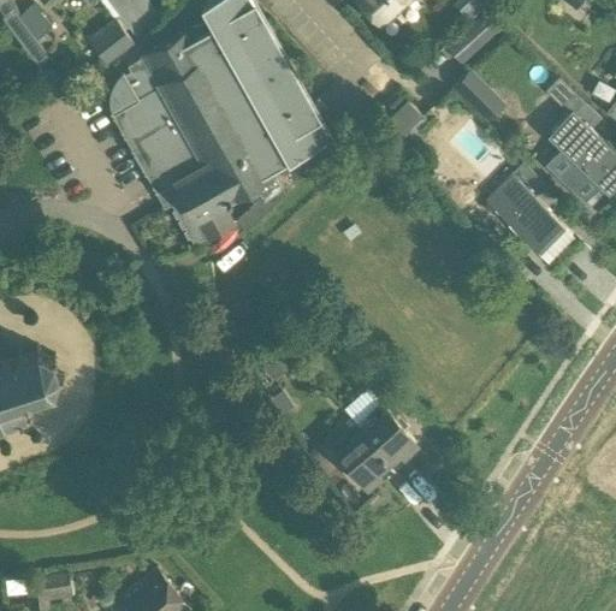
[(16,12),(6,0),(0,0),(0,13),(5,21),(1,24),(37,71),(51,61),(37,45),(17,19),(13,13),(16,12)]
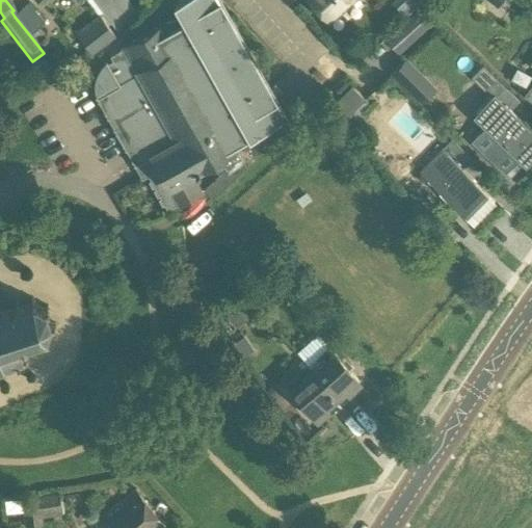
[(49,0),(29,0),(31,1),(32,0),(41,9),(49,0)]
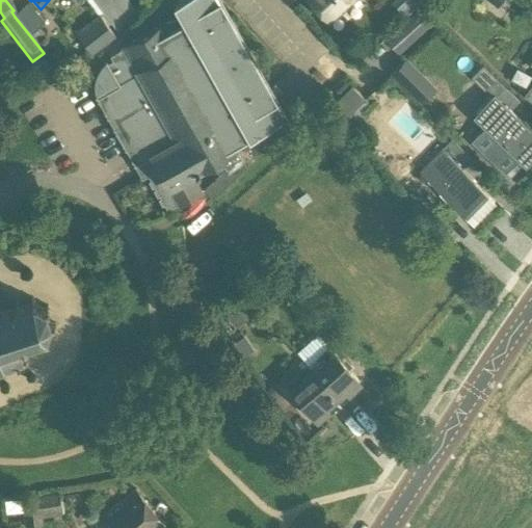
[(102,17),(108,25),(121,16),(108,0),(86,0),(85,2),(98,19),(102,17)]
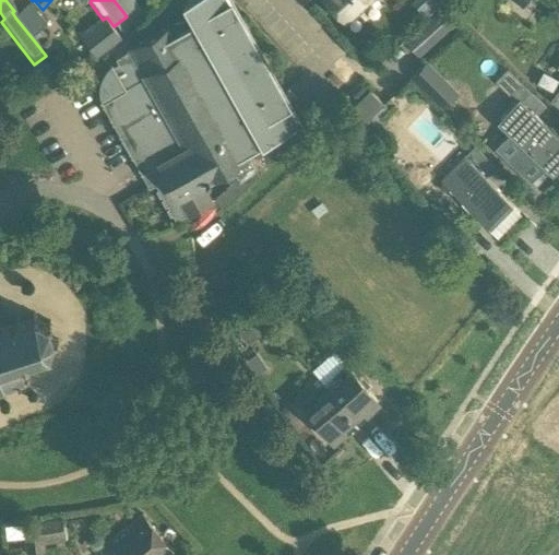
[(233,106),(273,82),(226,0),(195,0),(180,9),(181,10),(182,9),(189,21),(233,106)]
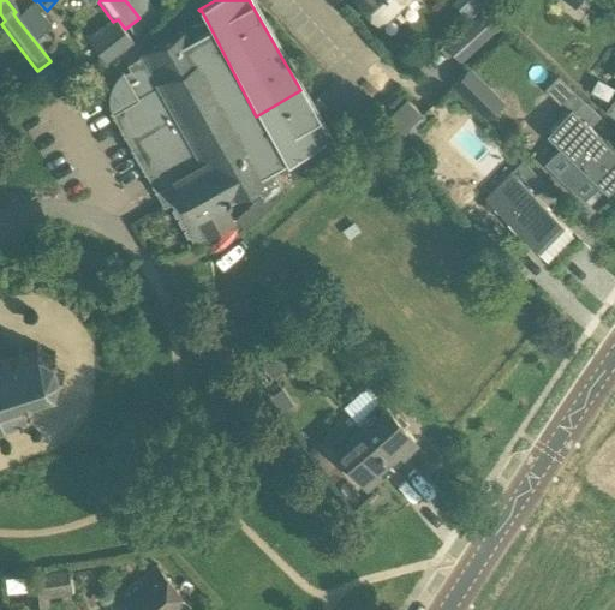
[(353,0),(378,28),(407,0),(353,0)]
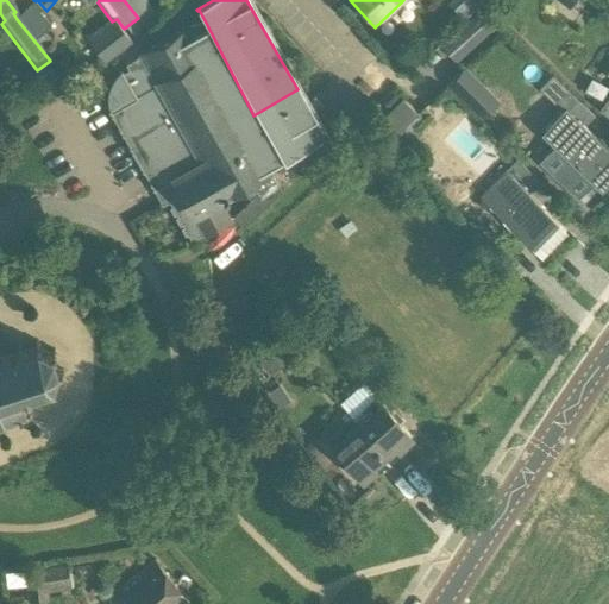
[(17,19),(37,44),(51,31),(31,6),(17,19)]
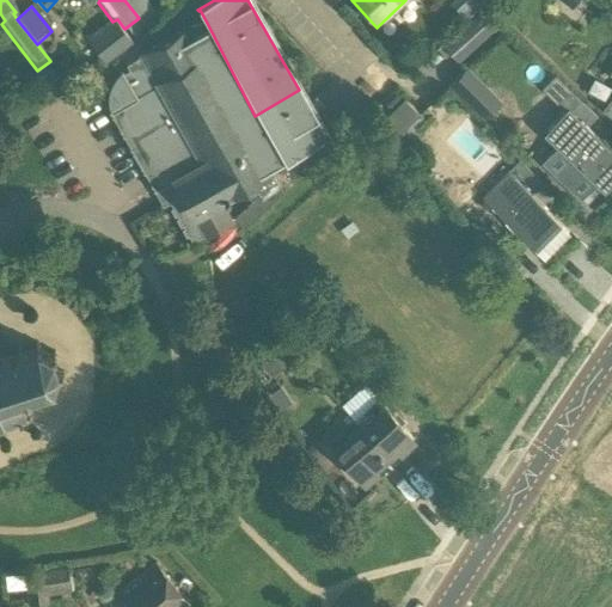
[(481,13),(442,49),(457,66),(496,30),(481,13)]
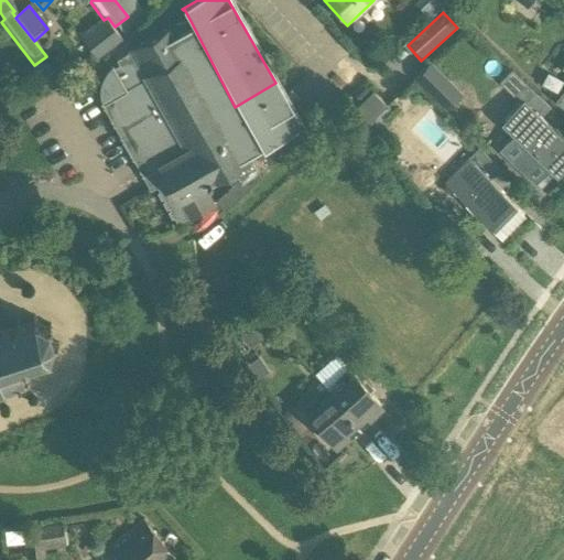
[(108,18),(104,20),(80,39),(96,61),(125,40),(115,27),(108,18)]
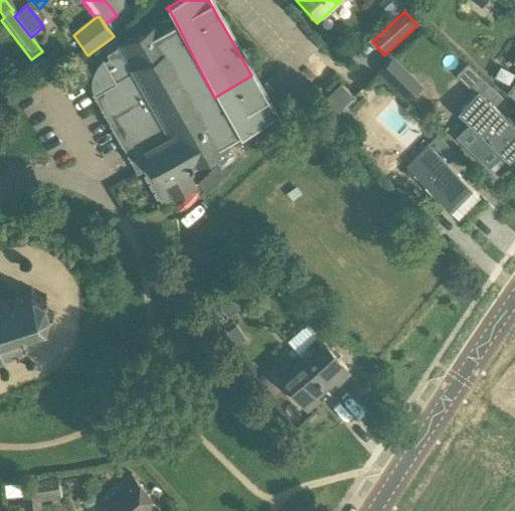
[(214,98),(174,19),(120,49),(120,50),(107,57),(109,61),(104,64),(103,61),(100,63),(98,65),(96,68),(95,70),(94,73),(92,76),(92,79),(91,82),(91,86),(91,89),(92,91),(93,94),(94,96),(92,97),(92,98),(93,98),(95,101),(94,101),(95,103),(96,103),(102,112),(100,113),(101,114),(102,113),(103,116),(103,117),(103,118),(104,117),(110,127),(109,128),(110,129),(111,129),(112,131),(111,132),(112,133),(113,132),(119,143),(118,144),(119,145),(119,144),(121,147),(120,147),(121,149),(122,148),(128,158),(127,159),(127,160),(128,160),(130,162),(129,163),(129,164),(136,160),(142,171),(132,177),(133,178),(143,173),(161,206),(193,189),(184,173),(228,148),(226,145),(275,117),(251,75),(214,98)]
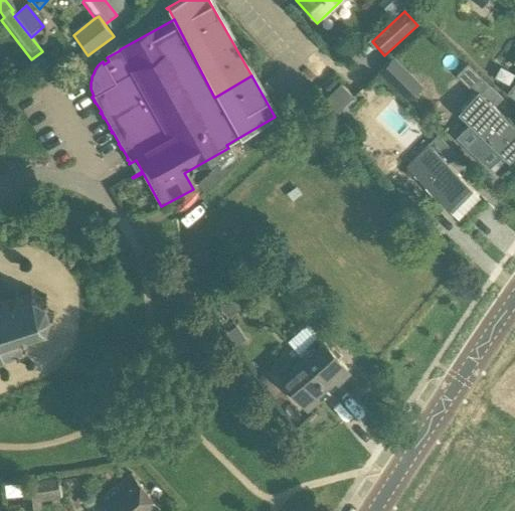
[(29,68),(46,83),(55,74),(39,58),(29,68)]
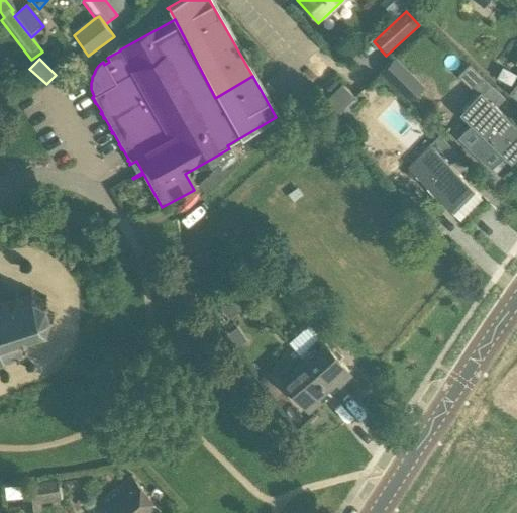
[(421,90),(392,63),(380,76),(409,103),(421,90)]
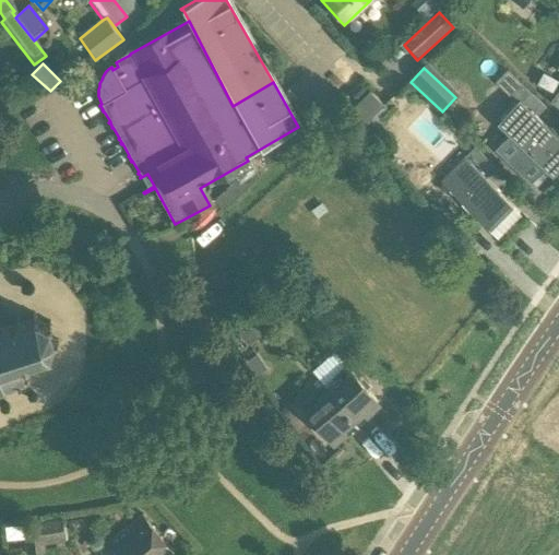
[(495,153),(530,186),(544,170),(551,176),(558,167),(558,141),(518,103),(496,126),(509,138),(495,153)]
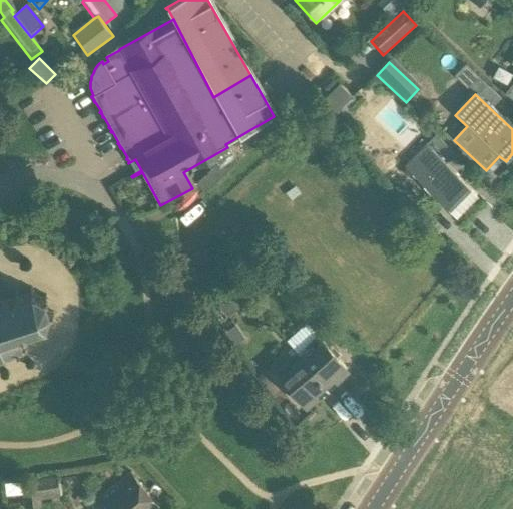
[(454,218),(475,196),(450,171),(460,162),(435,137),(405,169),(454,218)]
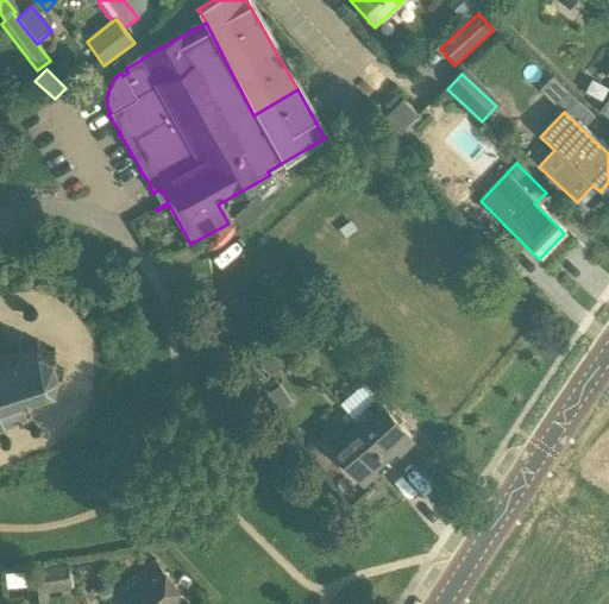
[(233,222),(243,233),(283,196),(275,182),(233,222)]
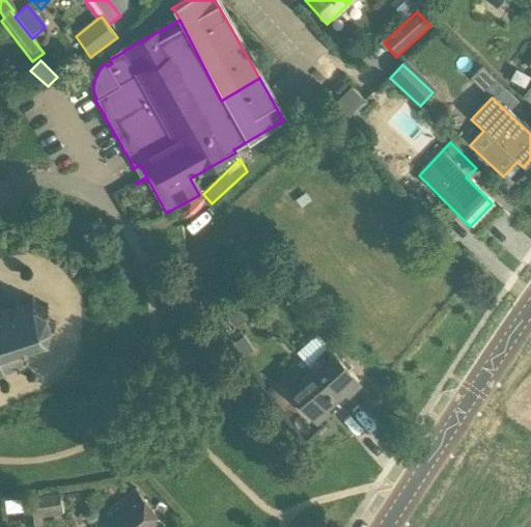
[(32,300),(28,307),(19,310),(17,306),(14,307),(16,312),(2,316),(1,311),(0,310),(0,376),(2,380),(6,378),(4,375),(21,368),(26,370),(26,366),(23,365),(18,352),(28,348),(31,353),(34,352),(31,347),(40,342),(46,348),(48,343),(44,340),(45,340),(49,330),(54,330),(54,326),(48,326),(45,315),(49,312),(47,309),(40,313),(33,307),(35,302),(32,300)]
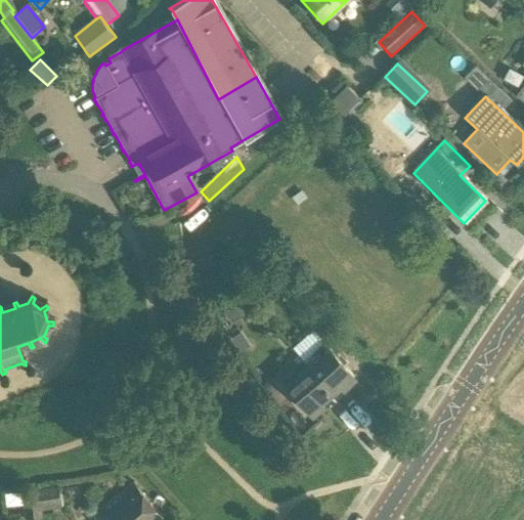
[(354,378),(324,345),(328,342),(314,326),(307,332),(321,346),(313,354),(317,359),(307,369),(333,397),(354,378)]
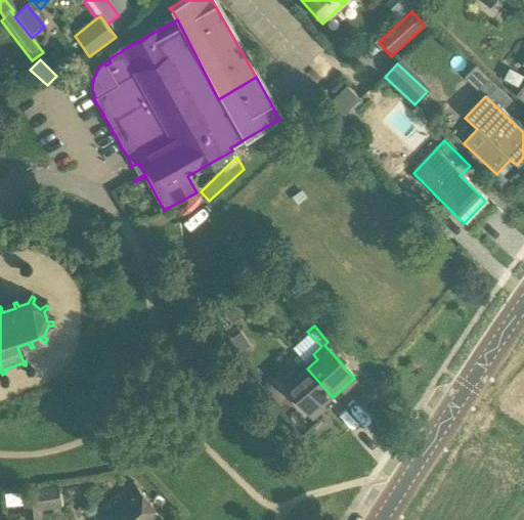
[(299,357),(311,350),(305,338),(292,345),(299,357)]
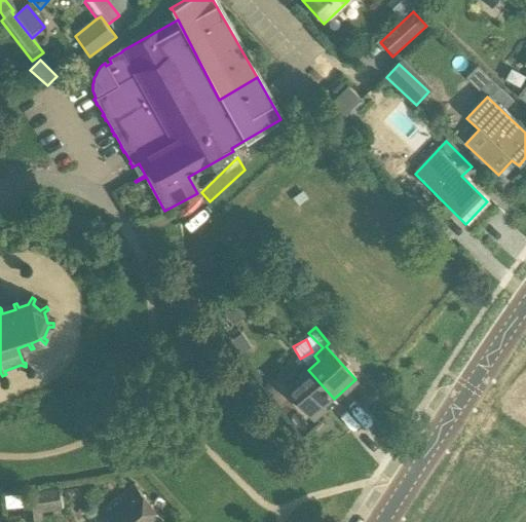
[(334,399),(308,370),(298,379),(294,374),(282,384),(312,417),(334,399)]
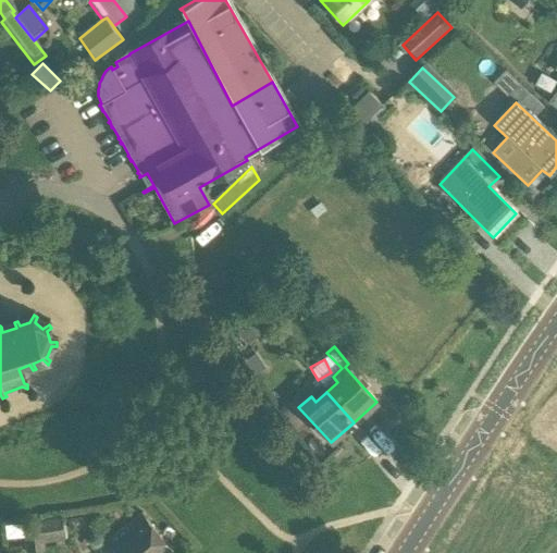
[(143,516),(98,552),(172,552),(143,516)]
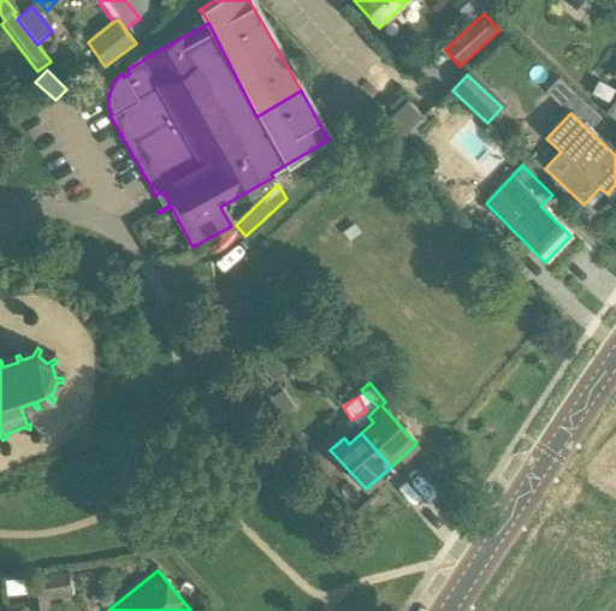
[(49,610),(48,603),(71,600),(69,576),(24,582),(28,610),(49,610)]
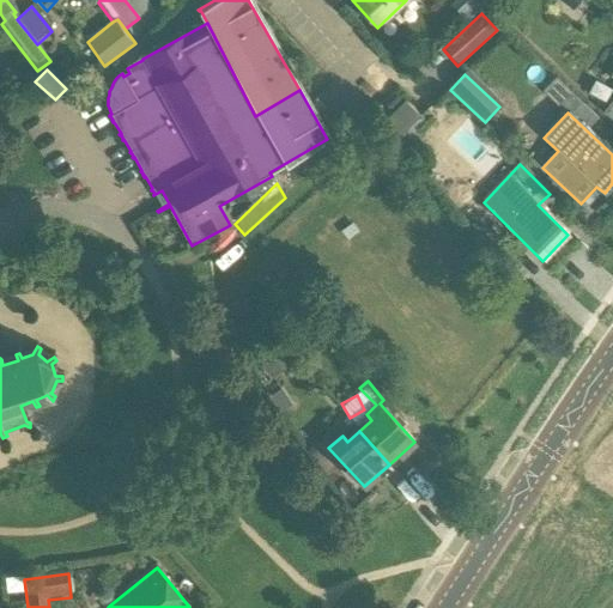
[(5,595),(8,594),(24,593),(22,577),(2,581),(5,595)]
